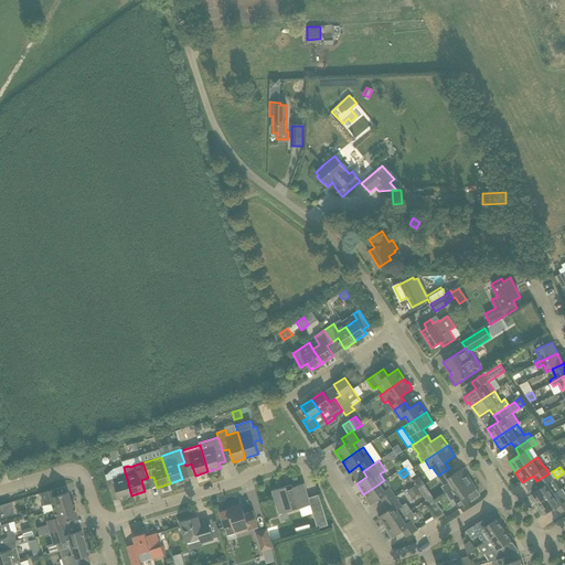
[(441,487),(446,494),(470,478),(462,468),(452,475),(449,468),(438,476),(444,484),(441,487)]
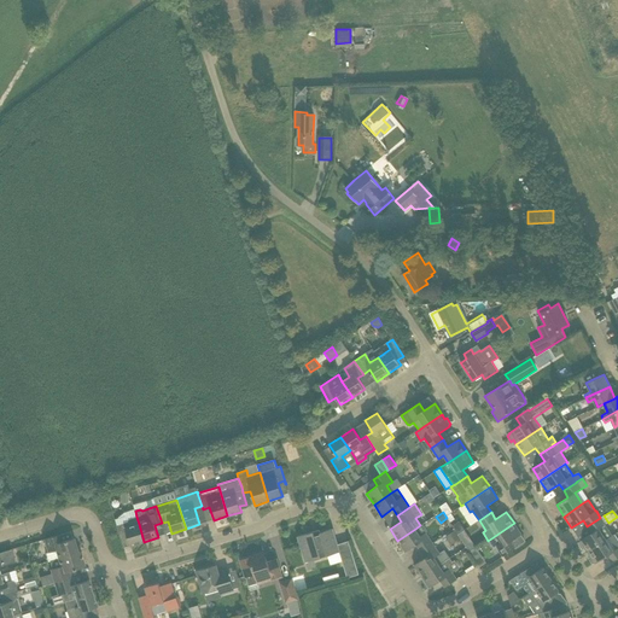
[(450,513),(445,517),(453,526),(458,523),(450,513)]
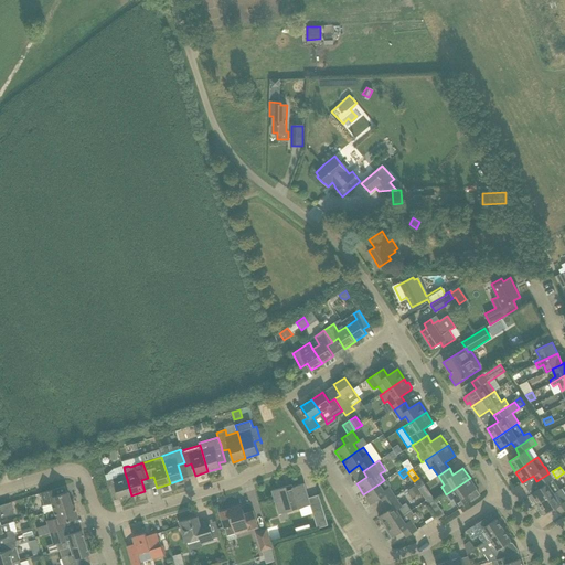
[(127,479),(125,472),(118,475),(117,477),(106,480),(109,490),(116,488),(119,499),(131,496),(127,479)]
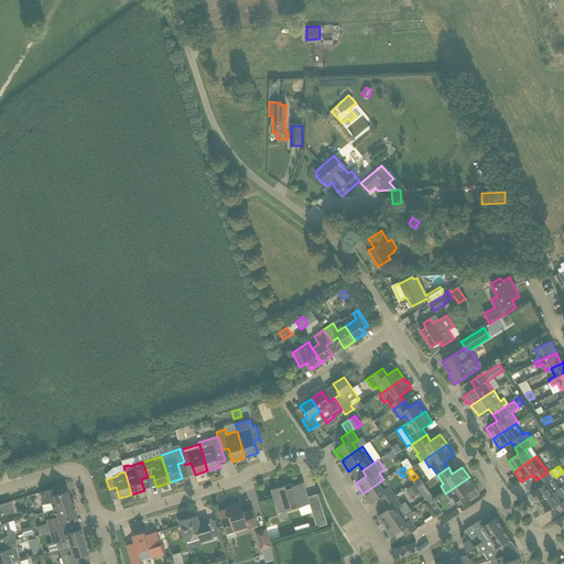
[(540,487),(529,494),(530,495),(528,496),(531,501),(533,500),(537,503),(559,489),(552,479),(548,473),(535,480),(540,487)]
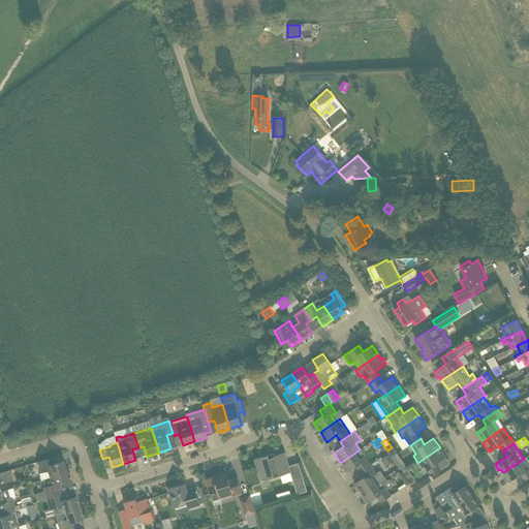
[(430,476),(440,469),(437,464),(446,458),(440,447),(417,463),(423,470),(425,468),(430,476)]
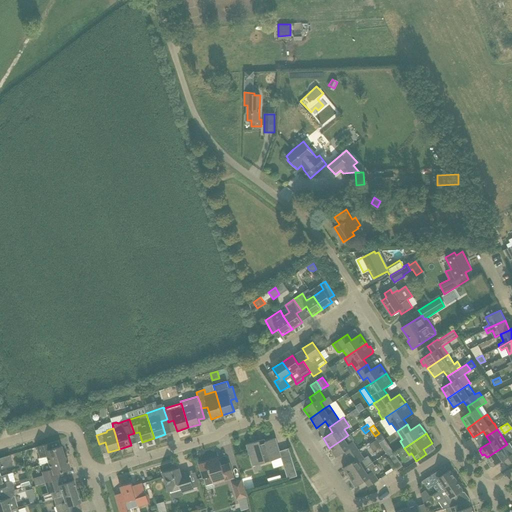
[(271,460),(272,460),(282,457),(276,438),(265,441),(265,442),(260,443),(259,440),(246,444),(252,466),(266,462),(265,461),(270,459),(271,460)]
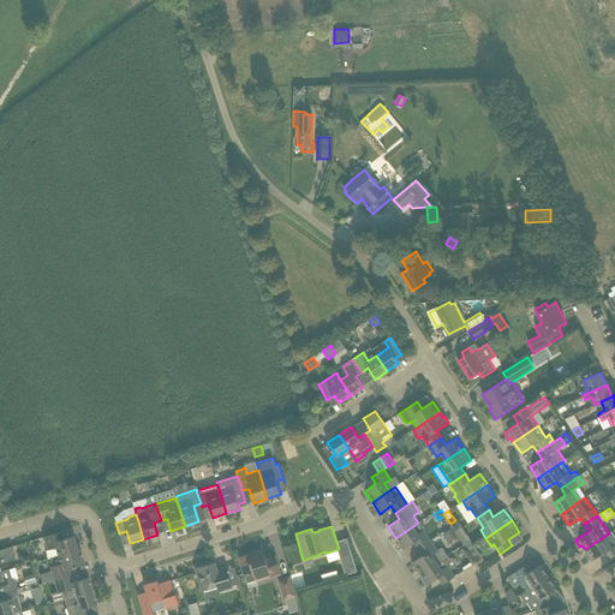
[(413,526),(395,538),(404,549),(415,542),(418,549),(430,541),(423,530),(418,533),(413,526)]
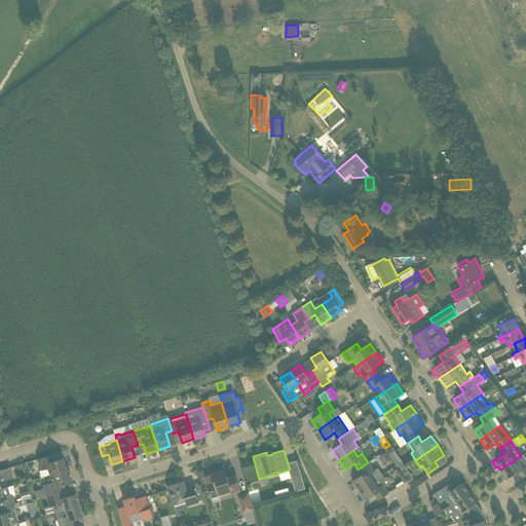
[(379,456),(383,464),(391,458),(389,455),(387,451),(379,456)]
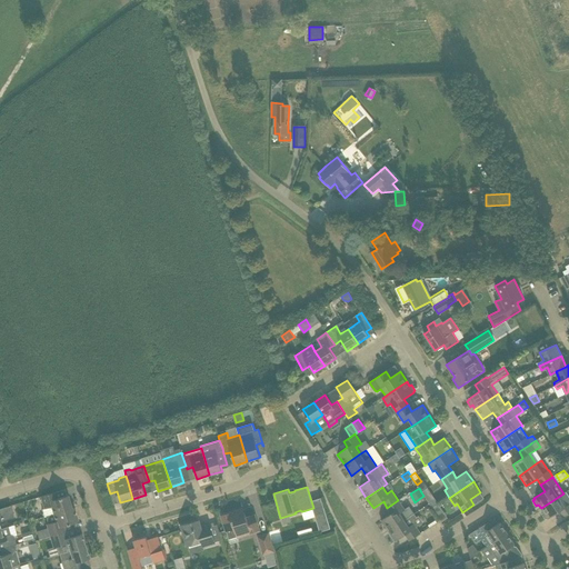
[(568,496),(566,491),(563,493),(541,508),(543,512),(541,515),(545,520),(547,518),(548,519),(558,511),(562,518),(568,513),(568,496)]
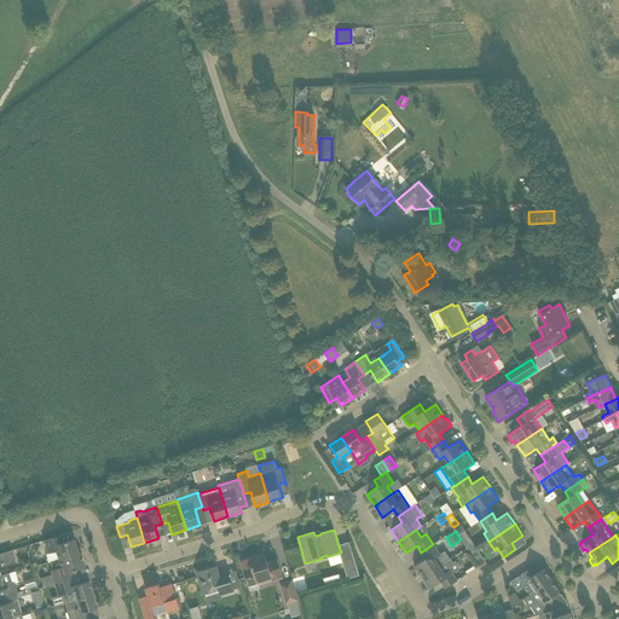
[(62,543),(59,536),(44,541),(48,554),(46,554),(48,562),(50,562),(58,559),(77,553),(74,539),(62,543)]
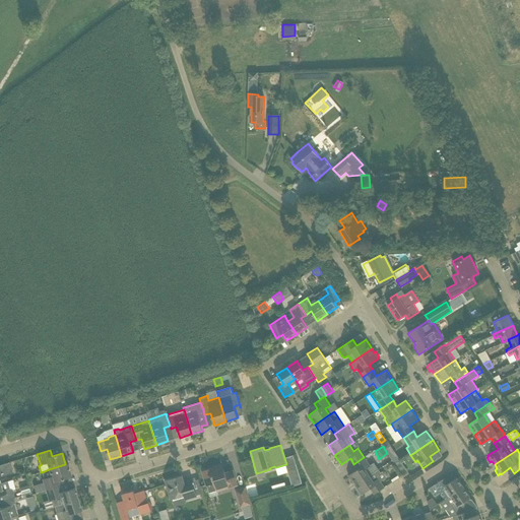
[(348,475),(354,485),(378,469),(374,463),(370,466),(364,457),(353,464),(358,469),(348,475)]
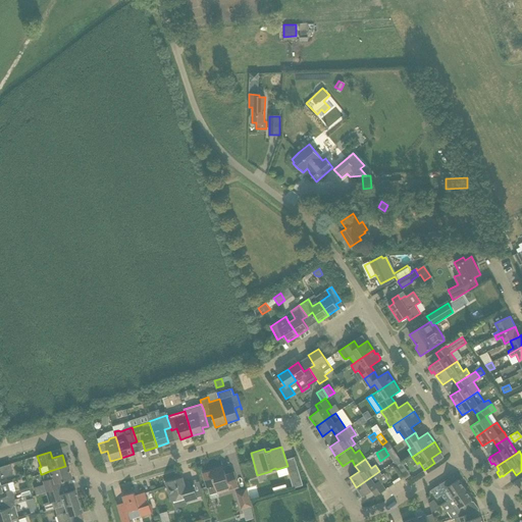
[(401,473),(406,469),(402,463),(397,467),(401,473)]
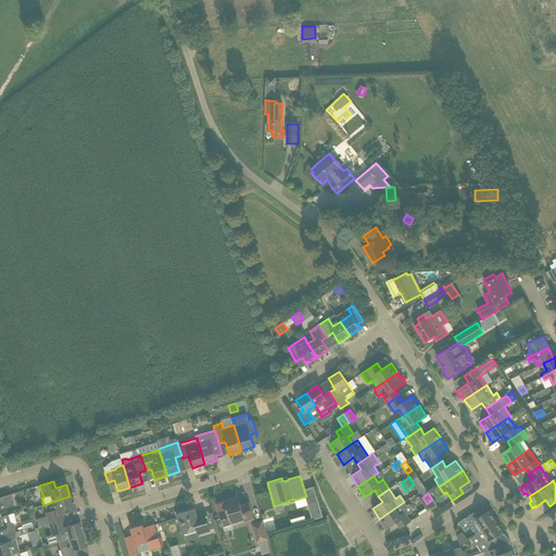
[(0,508),(13,505),(10,494),(0,497),(0,508)]
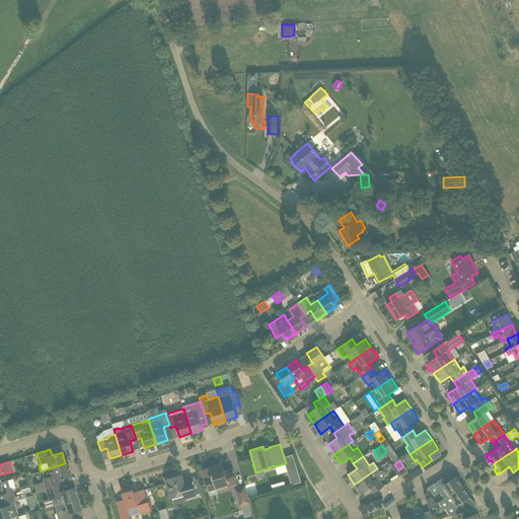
[(45,490),(59,486),(57,479),(71,475),(67,463),(65,463),(49,468),(42,471),(44,477),(42,478),(45,490)]
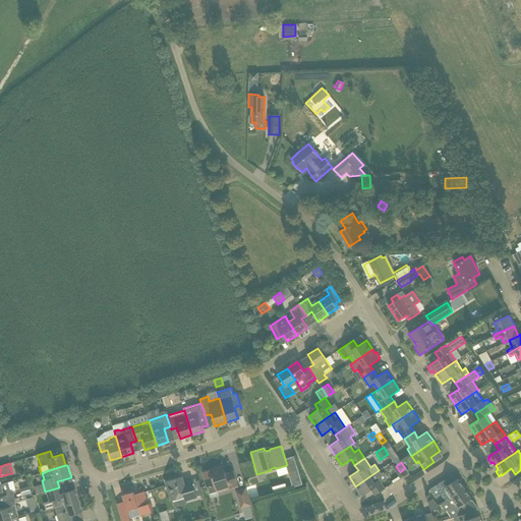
[(292,487),(302,484),(296,465),(287,468),(292,487)]
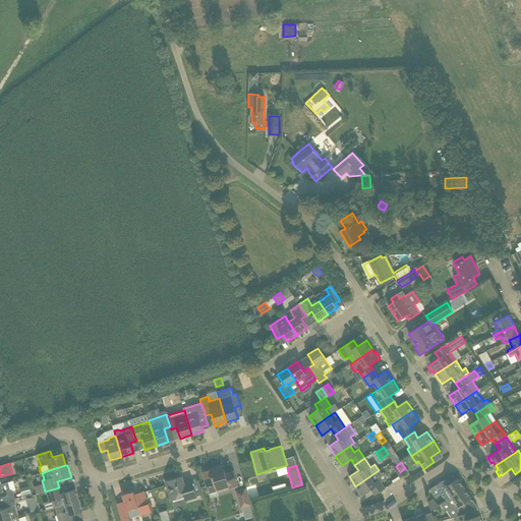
[(218,467),(203,472),(206,481),(208,486),(210,494),(218,491),(237,485),(235,481),(232,471),(225,473),(224,470),(218,467)]
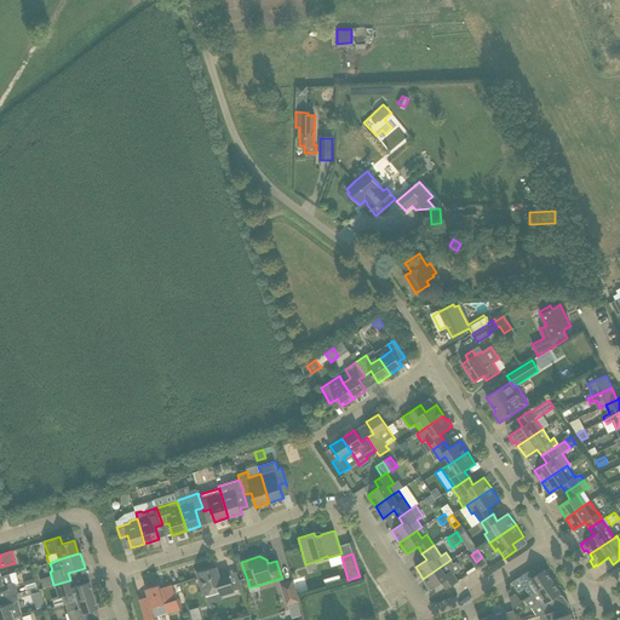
[(451,560),(423,579),(430,590),(442,583),(446,590),(448,587),(458,581),(453,574),(448,567),(454,563),(451,560)]
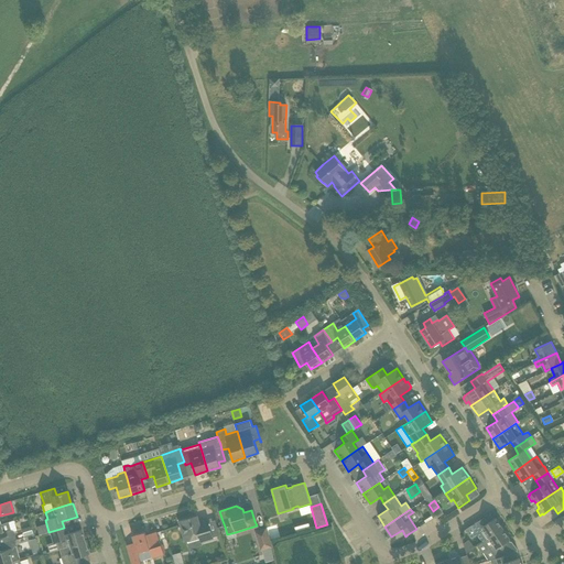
[(477,535),(483,542),(502,529),(496,518),(491,520),(488,514),(474,524),(480,533),(477,535)]
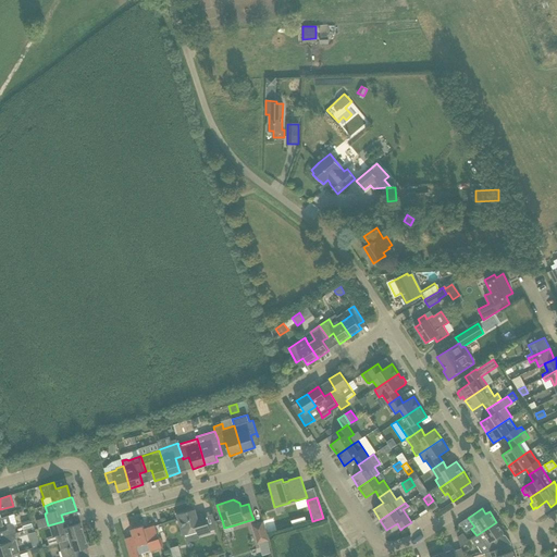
[(210,532),(210,531),(205,514),(197,517),(195,509),(176,515),(180,525),(183,534),(197,530),(198,535),(210,532)]
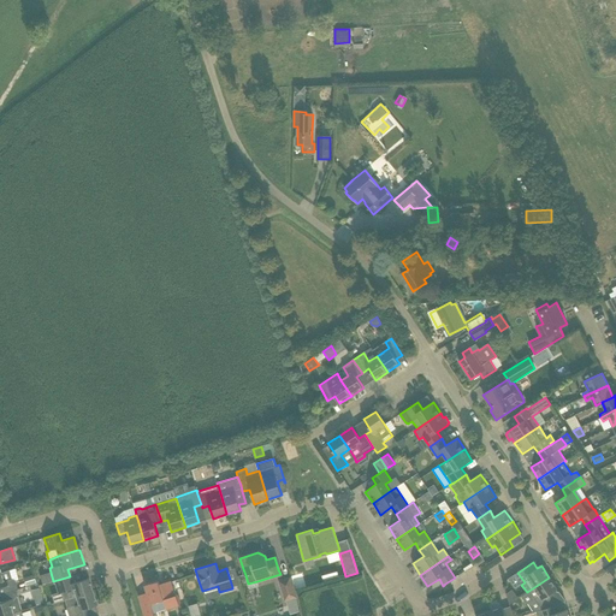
[(0,594),(15,591),(17,590),(15,580),(11,578),(9,570),(0,573),(0,594)]
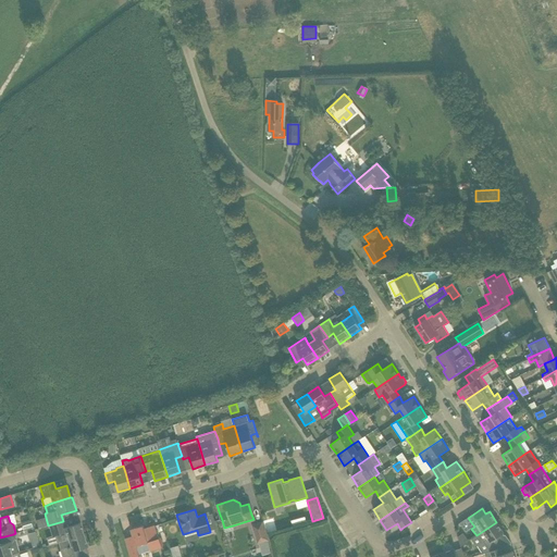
[(274,518),(262,522),(267,534),(277,531),(274,518)]
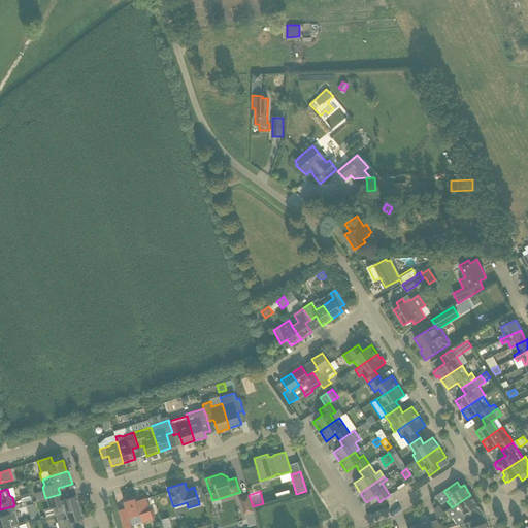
[(31,499),(29,493),(20,495),(22,502),(31,499)]
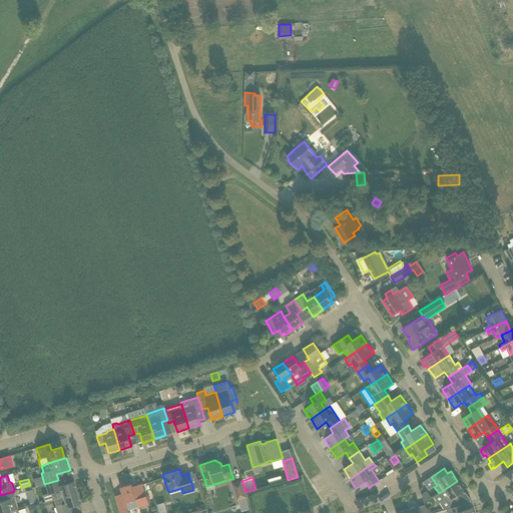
[(51,493),(53,500),(61,497),(62,497),(77,492),(73,481),(62,485),(60,479),(58,480),(44,484),(47,494),(51,493)]
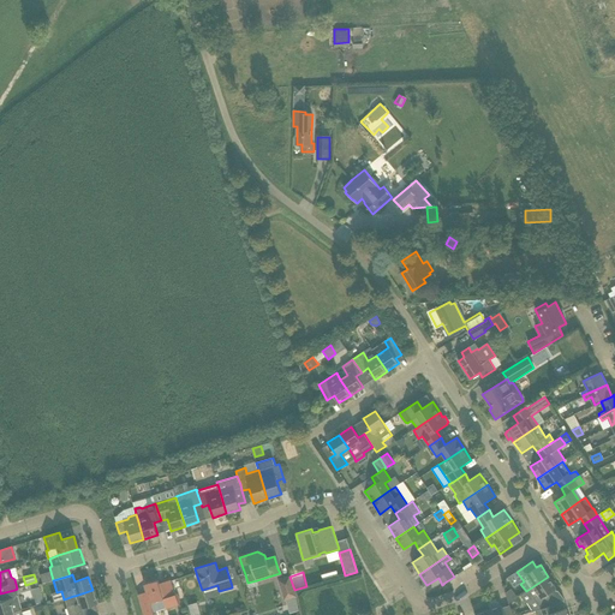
[(290,577),(279,579),(285,599),(285,601),(286,599),(290,613),(299,610),(297,601),(296,596),(294,590),(290,577)]
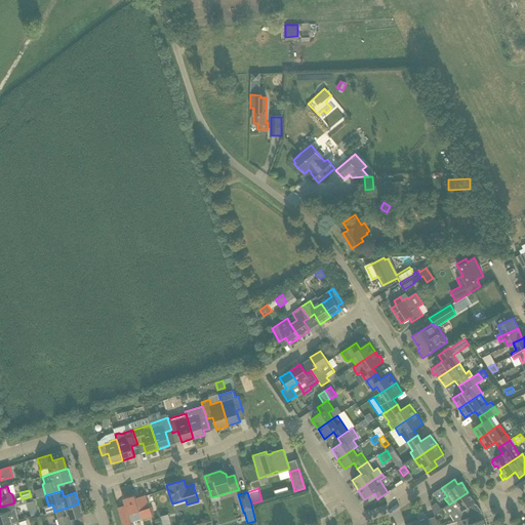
[(462,520),(470,518),(473,517),(469,507),(475,502),(468,492),(449,505),(454,512),(456,511),(458,514),(462,520)]
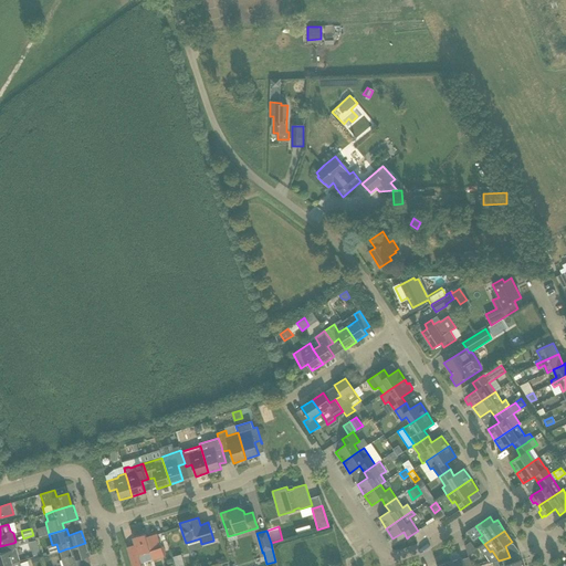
[(139,557),(130,559),(133,565),(140,565),(140,564),(164,556),(161,547),(160,547),(159,544),(156,534),(152,535),(153,538),(147,541),(146,534),(133,537),(139,557)]
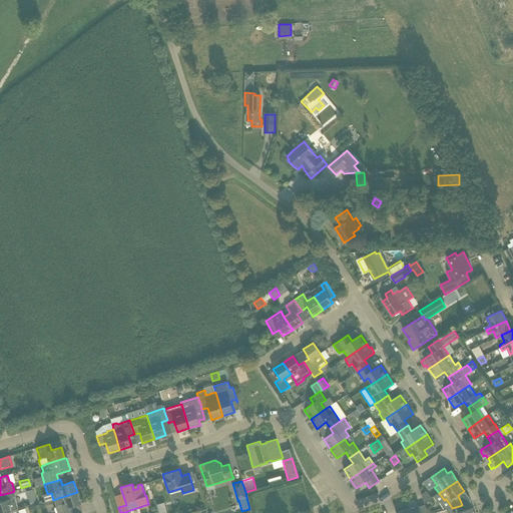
[(427,491),(422,495),(424,503),(431,498),(427,491)]
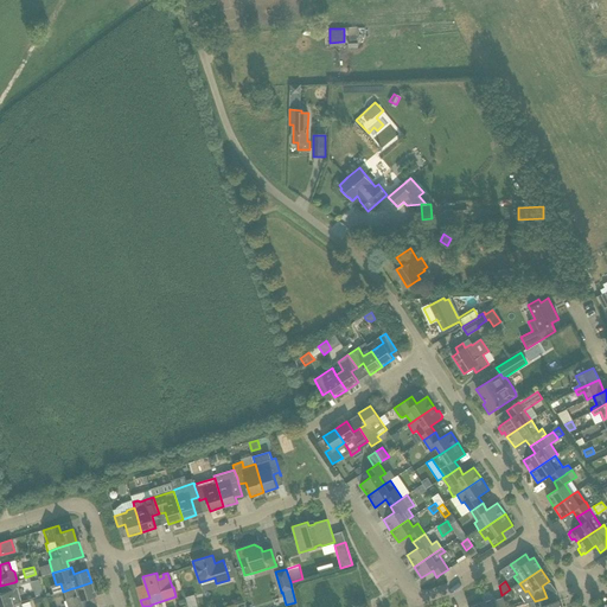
[(0,606),(12,605),(20,601),(14,582),(0,586),(0,606)]
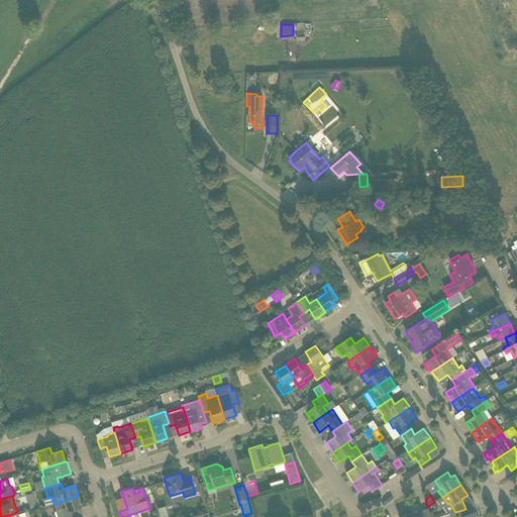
[(56,510),(57,516),(70,516),(75,515),(73,510),(81,508),(78,496),(63,501),(62,501),(54,504),(56,510)]
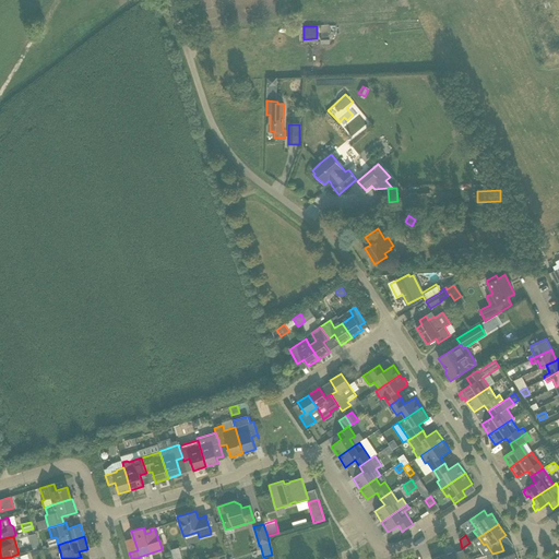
[(181,558),(178,547),(170,549),(173,558),(181,558)]
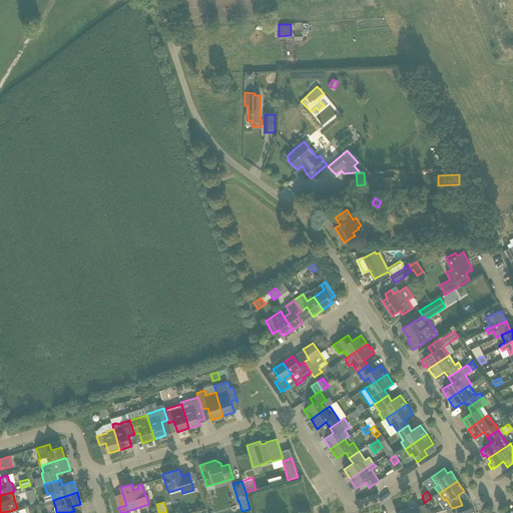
[(34,512),(37,512),(35,504),(27,507),(29,512),(34,512)]
